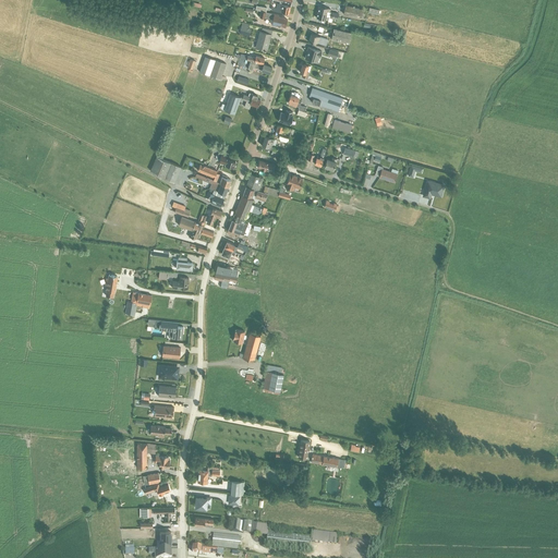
[(273,7),(271,10),(289,14),(291,7),(277,3),(276,8),(273,7)]
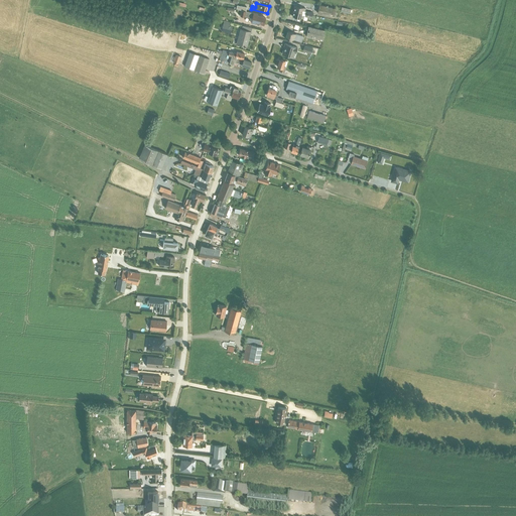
[(317,13),(331,16),(331,15),(336,16),(337,9),(332,8),(333,7),(319,4),(317,13)]
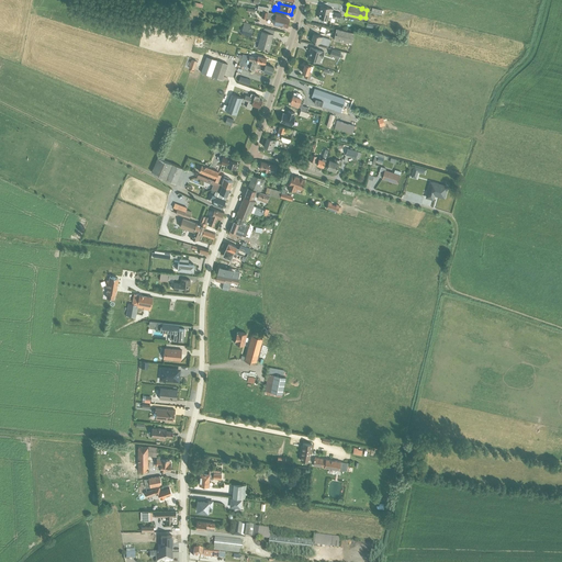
[(322,6),(319,12),(328,13),(334,14),(335,12),(333,12),(333,9),(330,8),(322,6)]
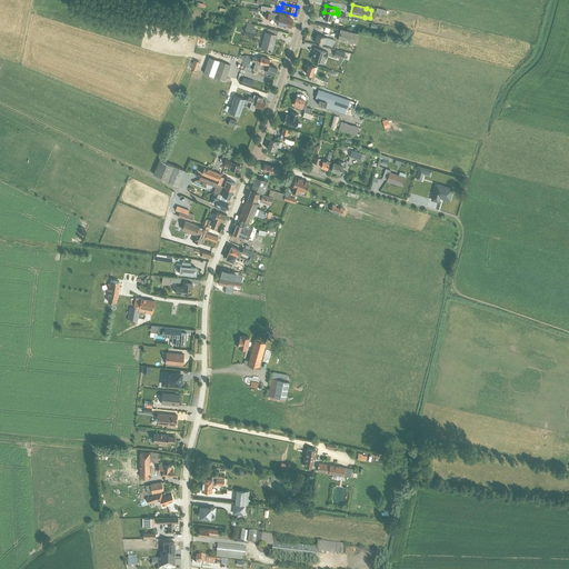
[(283,17),(283,15),(279,13),(270,12),(270,11),(267,11),(265,18),(269,19),(270,18),(277,20),(277,25),(281,26),(281,25),(291,27),(291,26),(292,22),(291,22),(292,19),(283,17)]
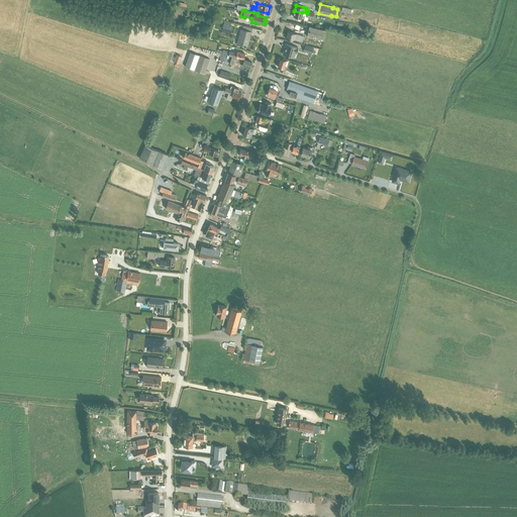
[(326,30),(309,26),(307,36),(323,40),(326,30)]
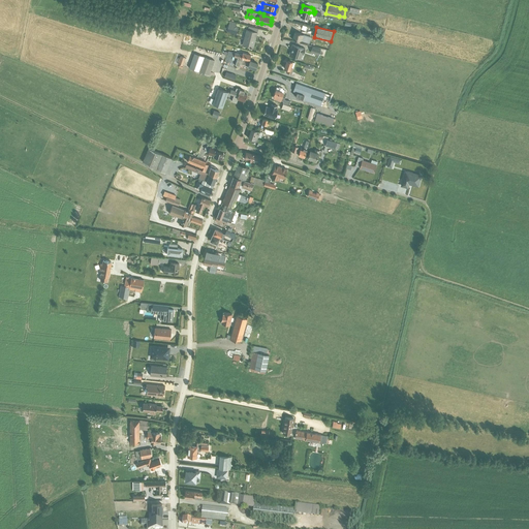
[(257,32),(247,29),(243,44),(253,48),(257,32)]
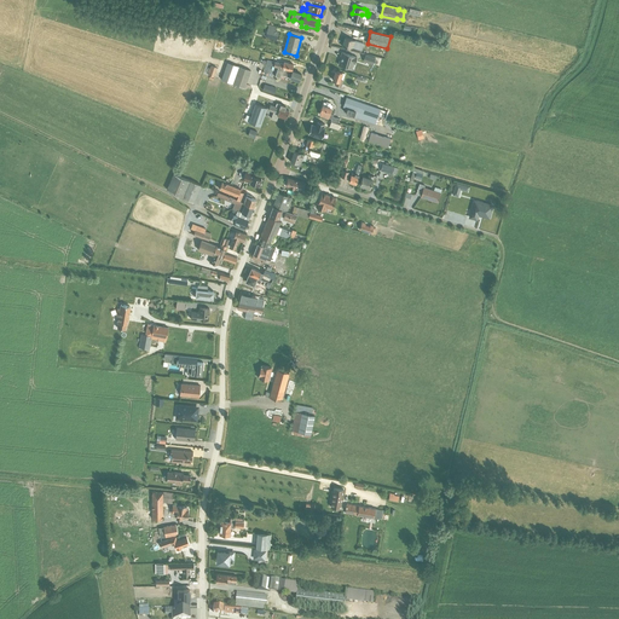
[(345,38),(342,46),(351,48),(351,47),(357,48),(362,51),(364,44),(356,40),(345,38)]
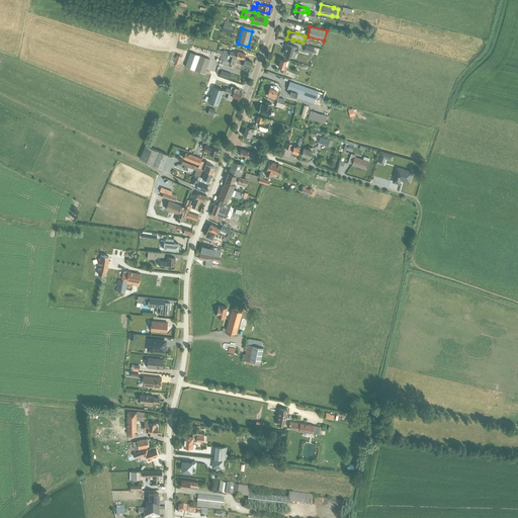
[(297,53),(298,48),(285,44),(284,48),(286,48),(284,55),(293,57),(294,52),(297,53)]
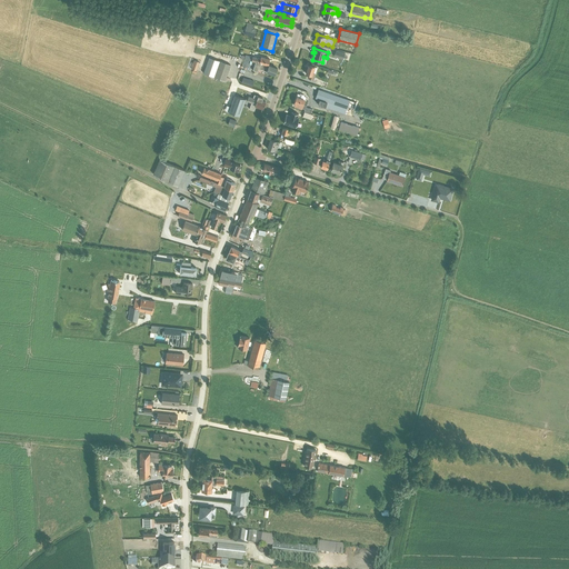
[(220,61),(209,58),(203,73),(225,81),(225,80),(227,81),(228,78),(226,78),(230,65),(220,61)]
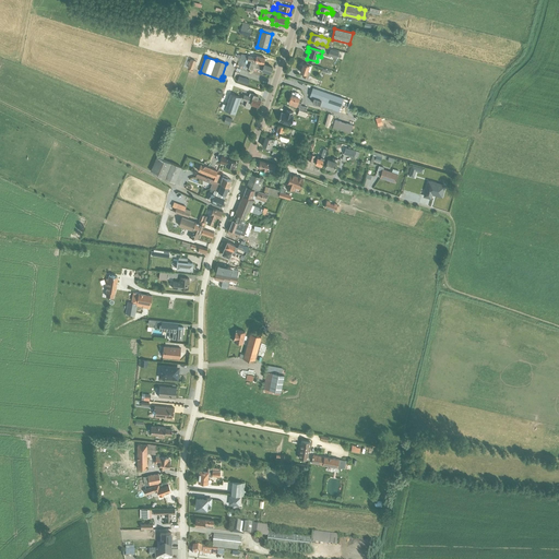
[(263,63),(256,62),(251,61),(248,69),(253,71),(254,68),(263,71),(265,72),(271,73),(272,67),(263,63)]
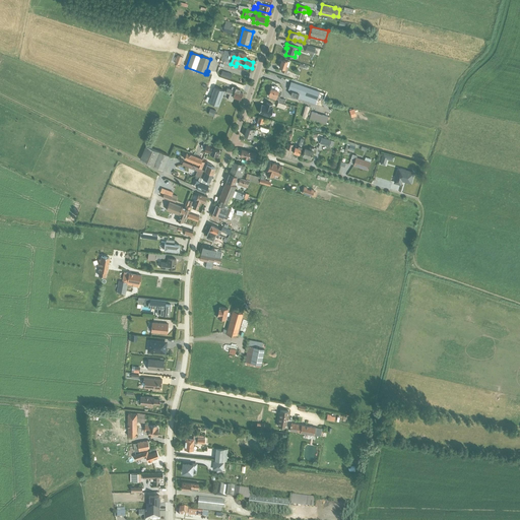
[(286,72),(289,62),(282,59),(280,63),(279,63),(279,65),(279,66),(279,67),(282,68),(281,71),(286,72)]
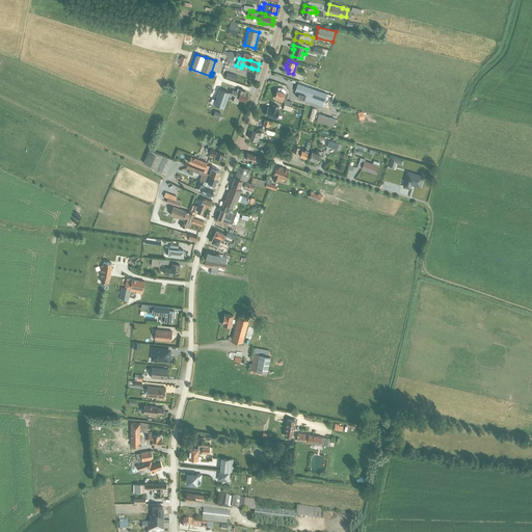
[(323,106),(327,94),(303,85),(303,83),(298,81),(298,83),(297,83),(295,91),(299,92),(297,97),(304,100),(306,98),(309,99),(309,101),(323,106)]
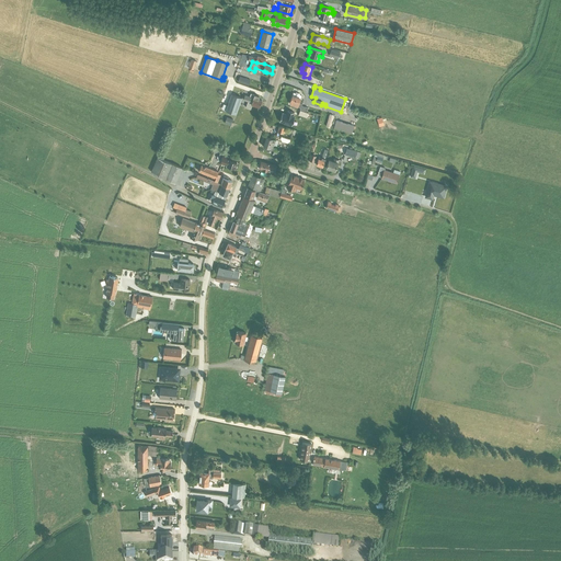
[(300,109),(307,111),(308,107),(301,105),(302,104),(299,103),(301,95),(299,94),(299,93),(296,92),(295,93),(294,92),(290,101),(292,102),(290,104),(300,107),(300,109)]
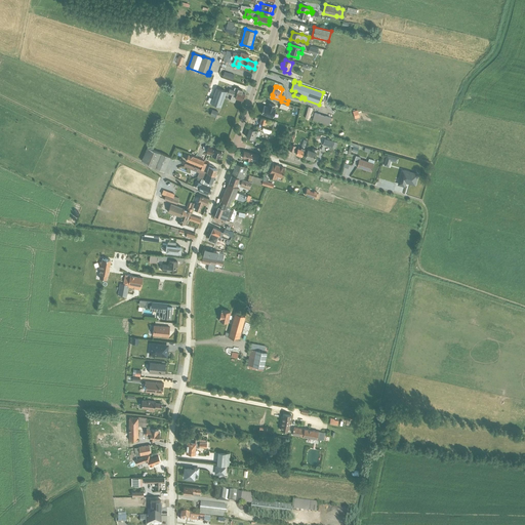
[(229,89),(228,92),(232,94),(230,101),(235,102),(236,97),(243,99),(245,93),(242,92),(243,90),(238,88),(234,87),(233,90),(229,89)]
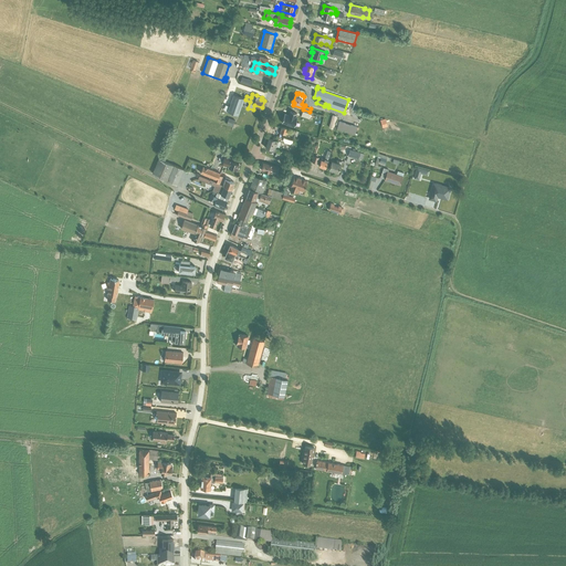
[(233,95),(228,112),(238,115),(244,98),(233,95)]
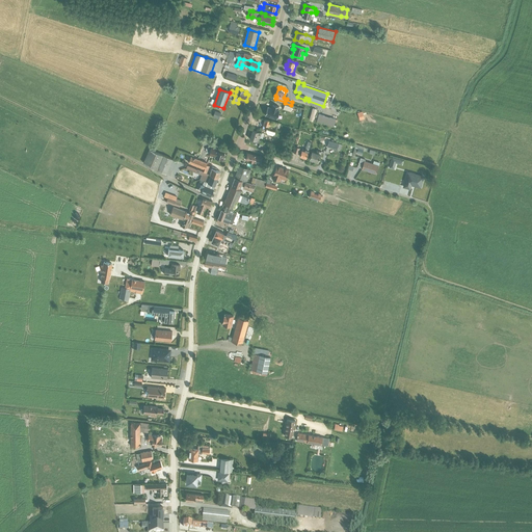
[(267,107),(265,115),(276,118),(280,111),(277,110),(278,107),(272,105),(271,108),(267,107)]
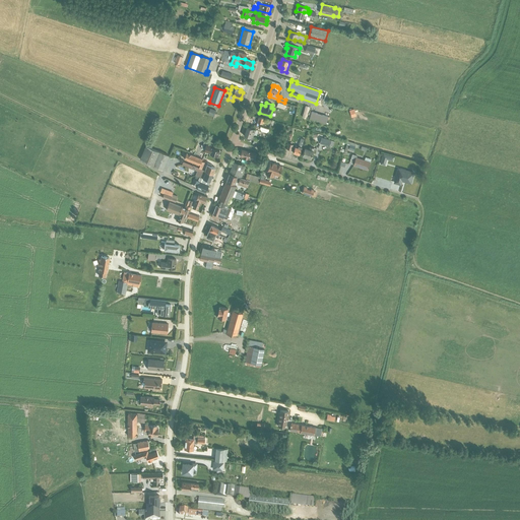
[(326,123),(328,116),(312,112),(310,119),(326,123)]
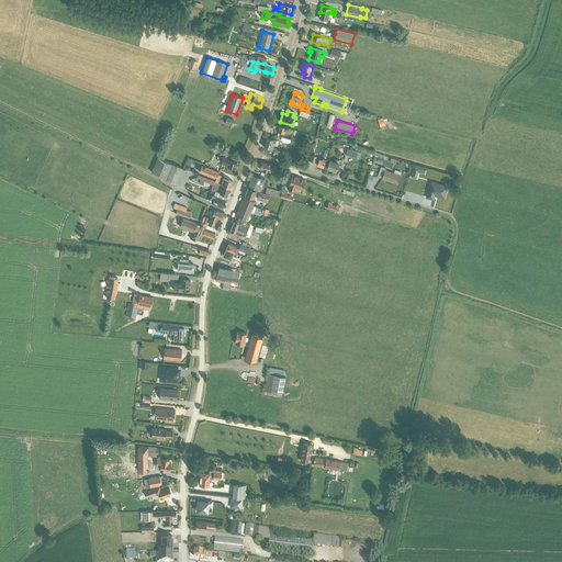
[(272,154),(281,157),(283,149),(273,146),(276,139),(267,136),(263,146),(273,150),(272,154)]
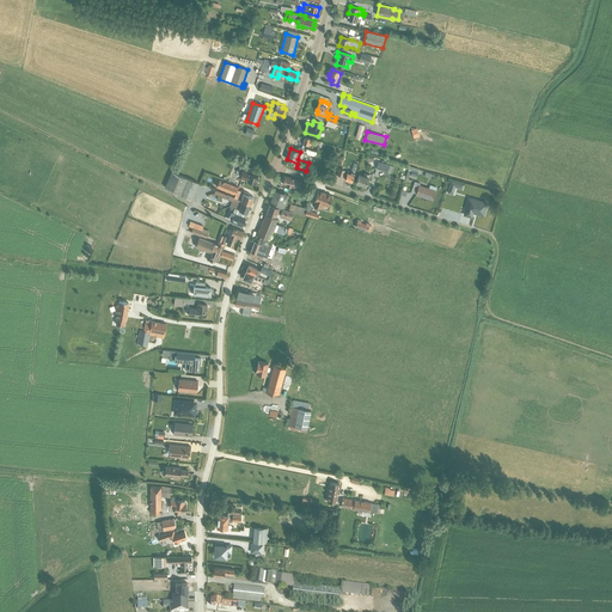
[(355,173),(357,164),(354,163),(352,169),(353,169),(352,172),(348,171),(344,179),(352,182),(355,173)]
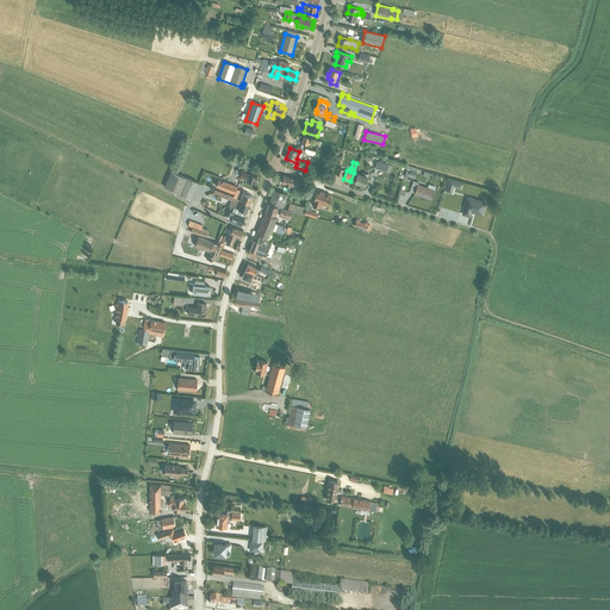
[(409,175),(416,178),(418,169),(408,166),(408,169),(411,170),(409,175)]
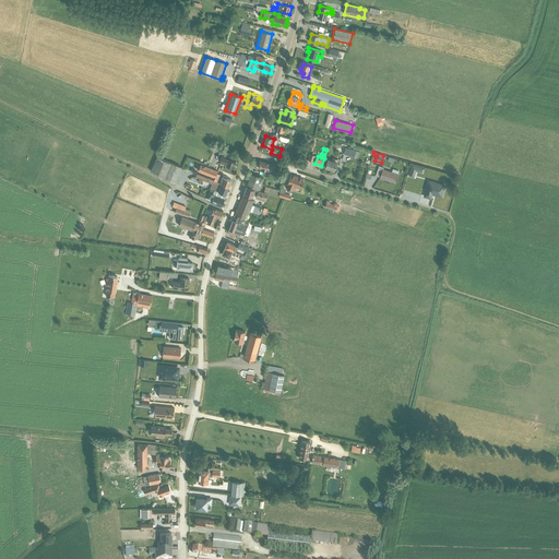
[(223,154),(219,163),(221,163),(234,168),(236,162),(228,158),(228,156),(223,154)]
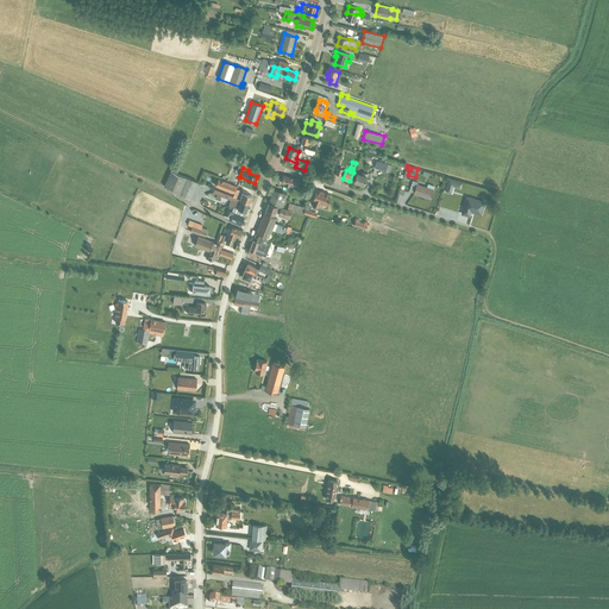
[(171,170),(164,186),(180,193),(179,194),(190,199),(198,182),(171,170)]
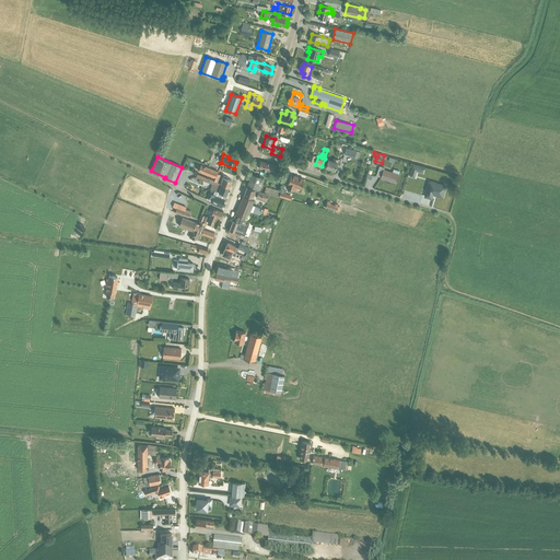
[(325,167),(335,171),(338,160),(334,159),(333,161),(328,159),(325,167)]
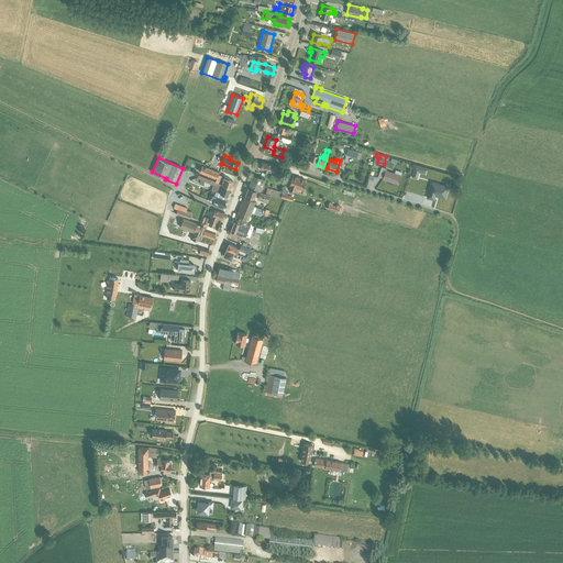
[(262,162),(260,168),(264,169),(263,170),(267,172),(268,172),(269,169),(275,170),(277,166),(274,165),(264,163),(262,162)]
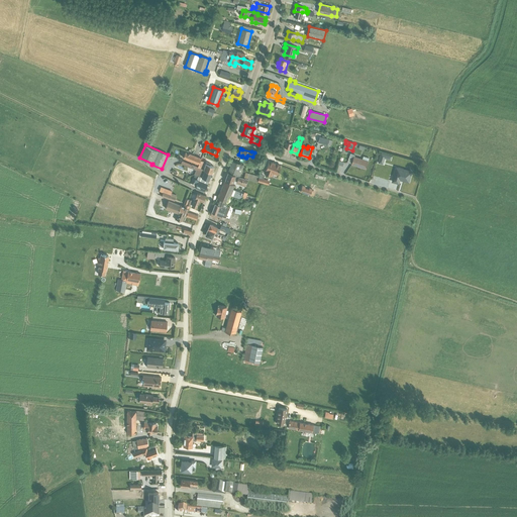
[(199,165),(201,160),(201,159),(186,151),(183,158),(199,165)]
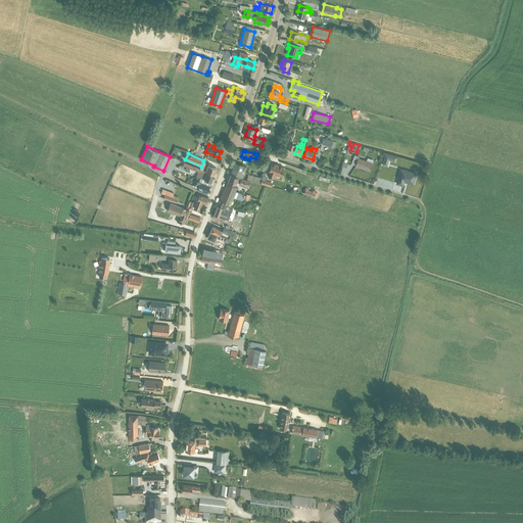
[(368,157),(367,160),(359,158),(359,156),(354,155),(351,163),(355,164),(355,167),(370,171),(373,159),(368,157)]
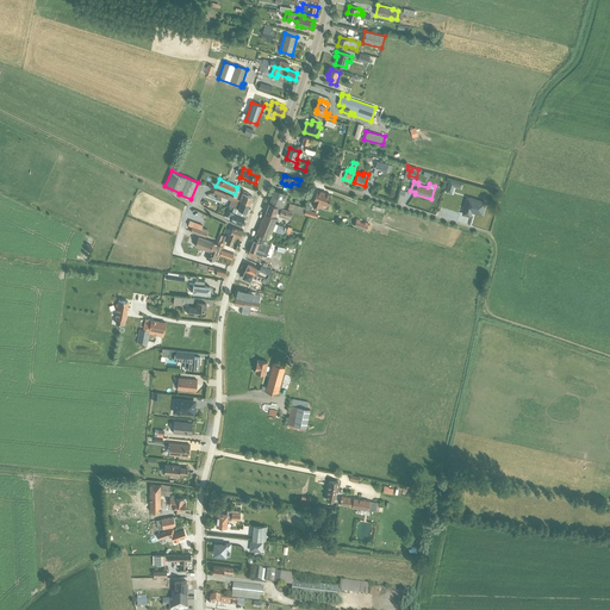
[(237,198),(234,197),(232,195),(216,188),(213,193),(224,197),(232,200),(236,201),(235,204),(236,204),(235,207),(241,210),(247,212),(249,207),(250,204),(241,199),(237,198)]
